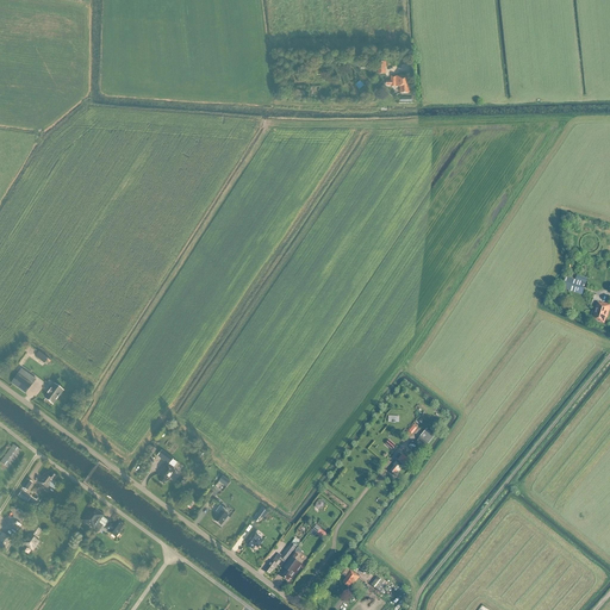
[(409,76),(391,75),(391,86),(399,86),(399,93),(406,93),(406,92),(409,92),(409,76)]
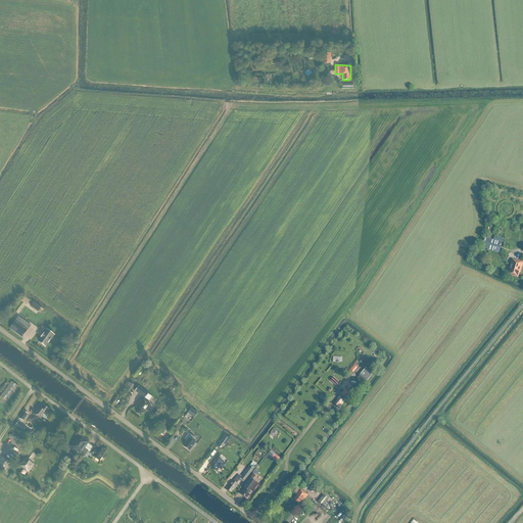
[(500,252),(502,245),(503,242),(485,237),(482,247),(500,252)]
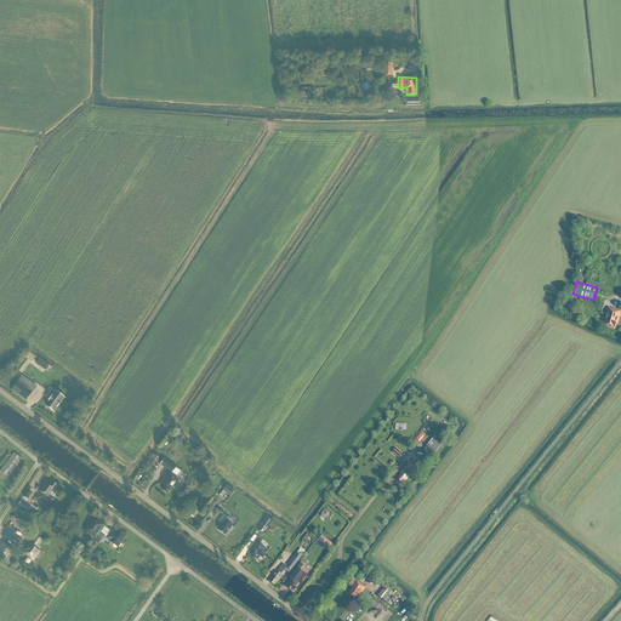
[(613,309),(608,308),(604,320),(605,320),(603,326),(615,330),(617,324),(619,324),(620,313),(620,311),(613,308),(613,309)]
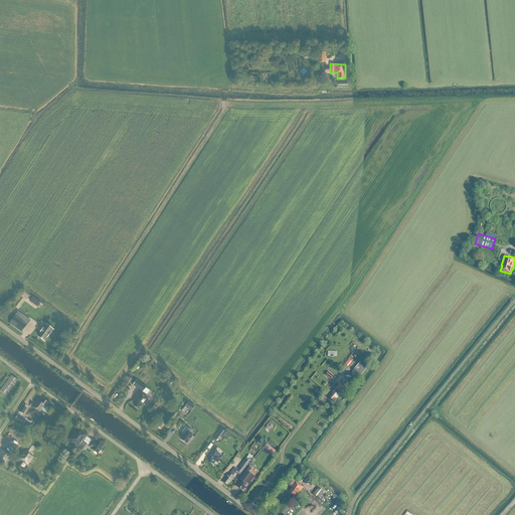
[(37,307),(41,303),(33,297),(29,301),(37,307)]
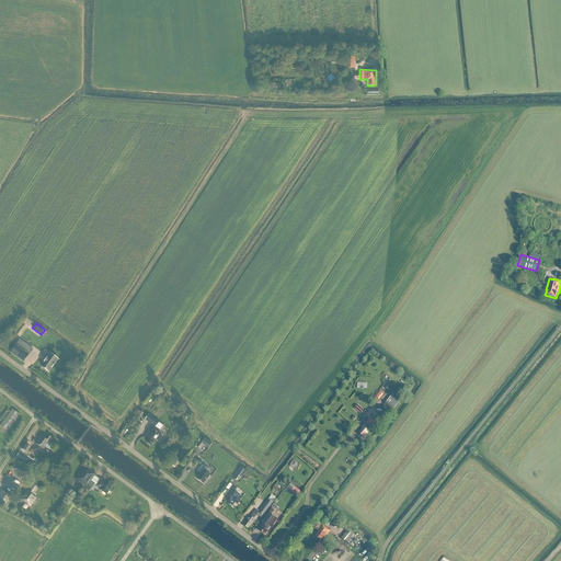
[(20,339),(10,352),(13,354),(23,362),(33,348),(20,339)]
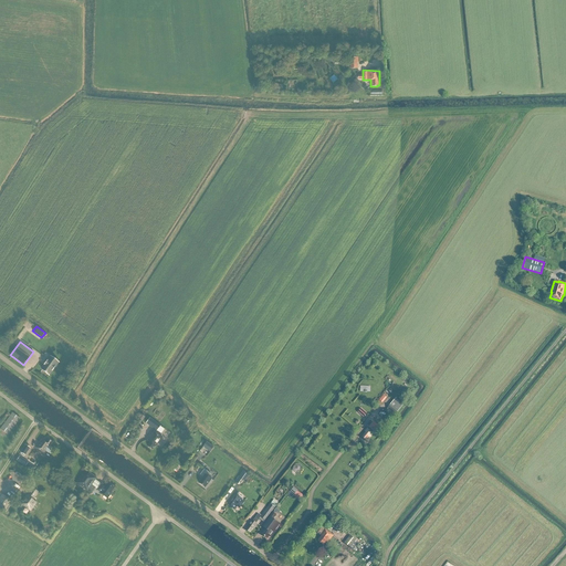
[(49,375),(55,366),(58,364),(58,363),(51,357),(42,369),(49,375)]
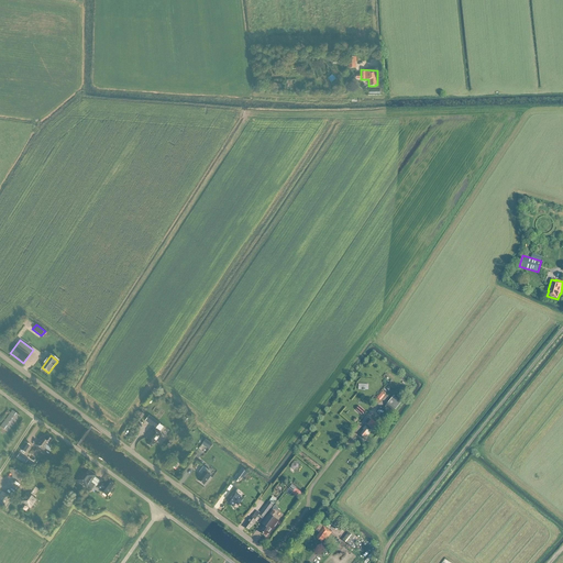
[(381,400),(385,396),(385,395),(386,393),(384,390),(377,398),(381,400)]
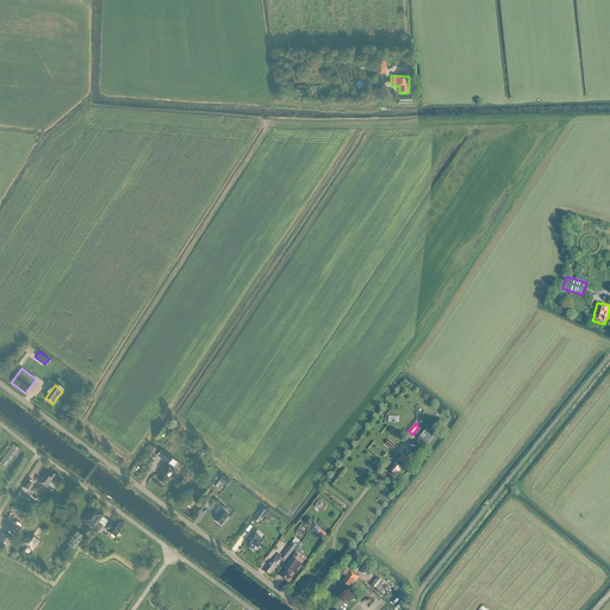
[(424,449),(435,436),(427,429),(416,442),(424,449)]
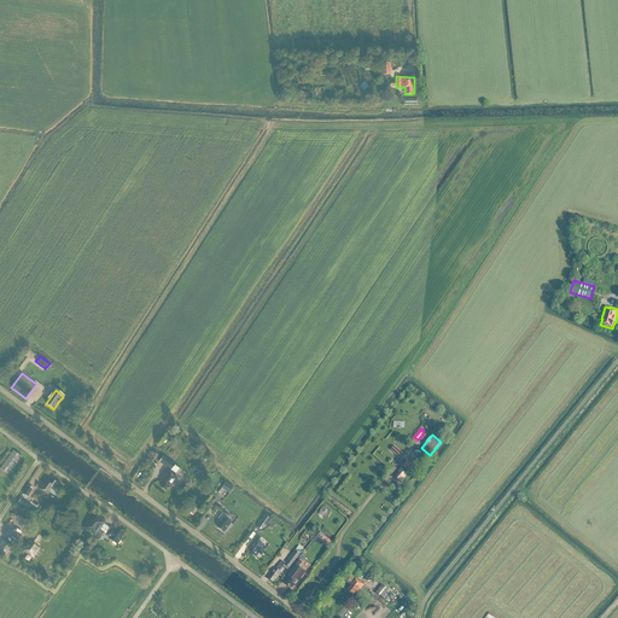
[(9,474),(22,456),(13,450),(0,468),(9,474)]
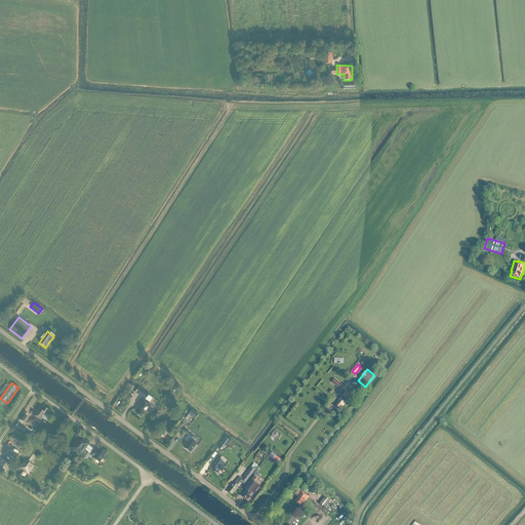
[(146,400),(150,395),(139,388),(135,392),(146,400)]
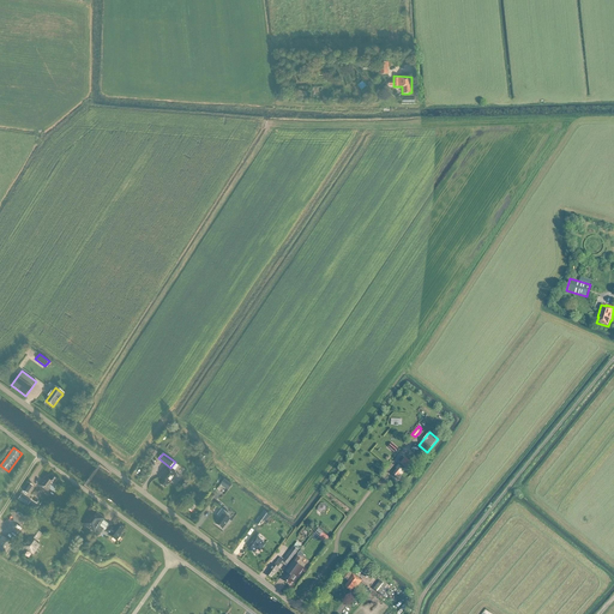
[(408,469),(413,462),(405,457),(401,464),(399,464),(396,468),(397,469),(393,474),(397,477),(398,476),(399,477),(407,469),(405,468),(408,469)]
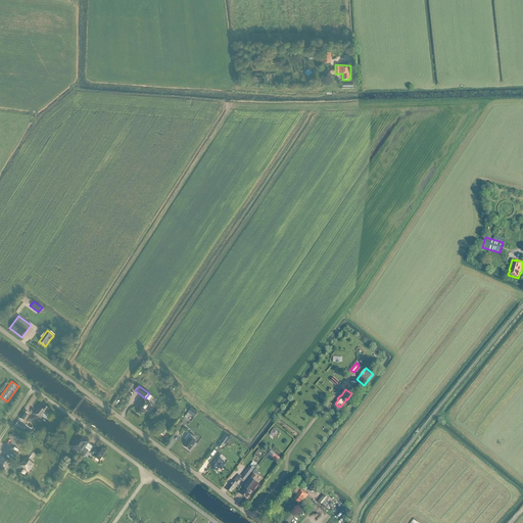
[(144,413),(150,403),(143,398),(136,407),(139,409),(136,413),(140,416),(143,412),(144,413)]
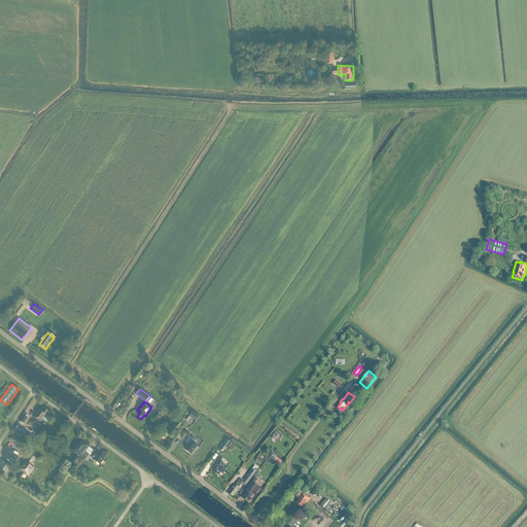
[(48,412),(44,409),(44,410),(43,410),(41,412),(39,410),(34,417),(40,422),(43,418),(47,422),(50,417),(46,414),(48,412)]
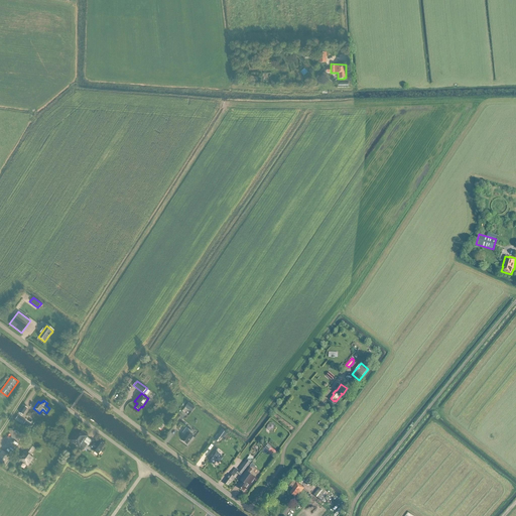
[(191,412),(195,408),(188,403),(184,407),(191,412)]
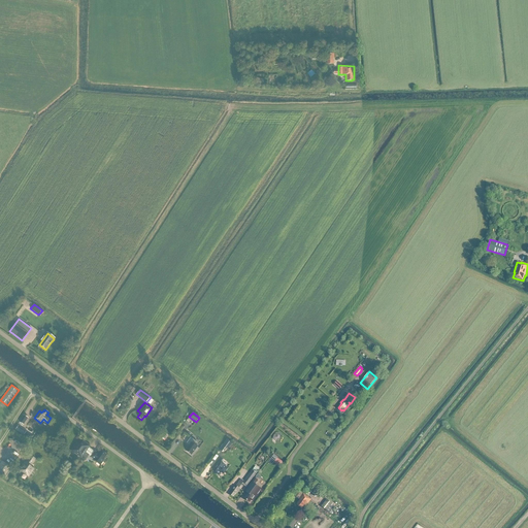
[(24,425),(29,418),(24,415),(20,422),(24,425)]
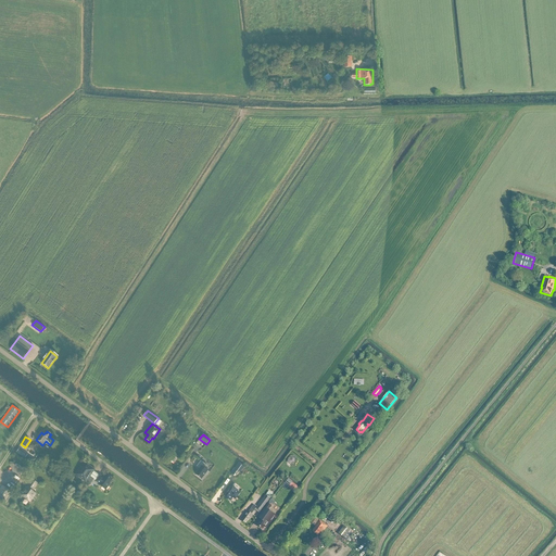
[(175,465),(188,449),(184,445),(175,456),(177,457),(176,459),(173,458),(171,462),(175,465)]
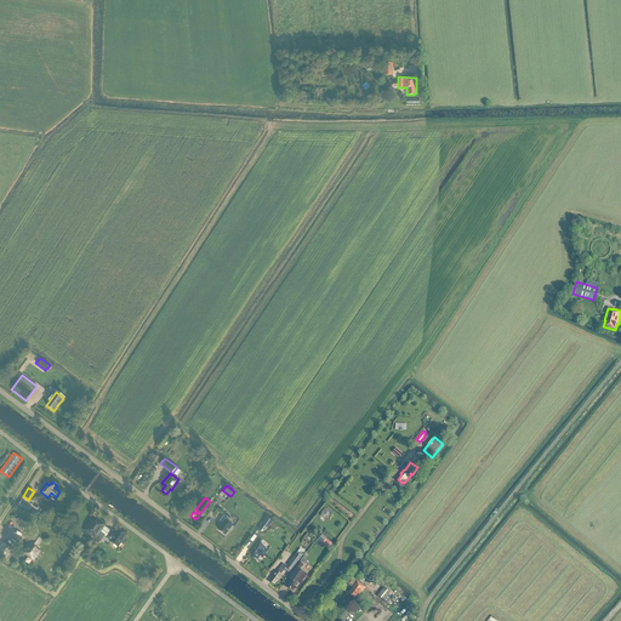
[(18,505),(28,512),(30,507),(21,501),(18,505)]
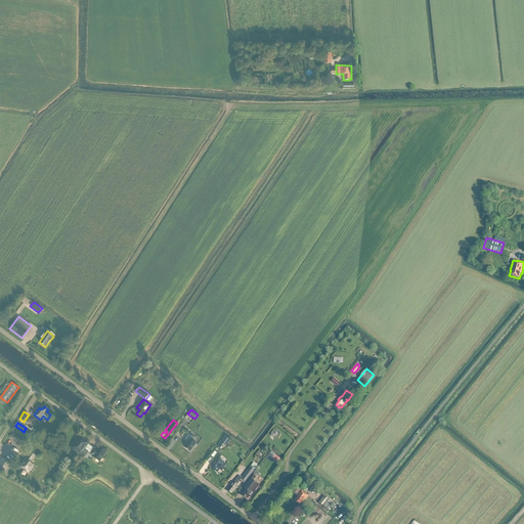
[(194,438),(192,436),(189,434),(185,439),(187,441),(183,447),(189,451),(193,447),(197,444),(192,441),(194,438)]
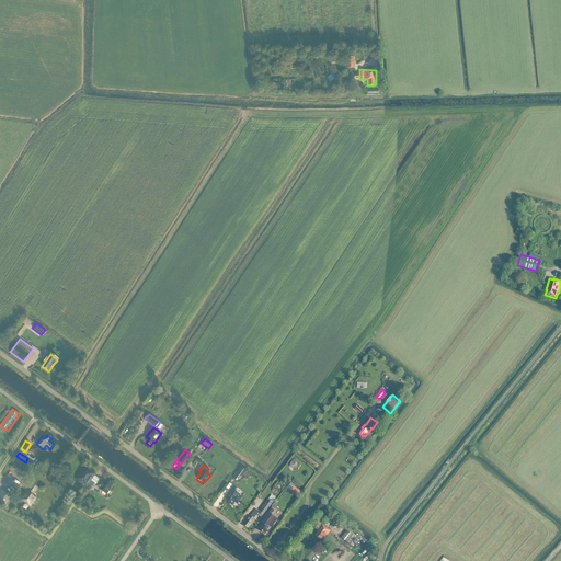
[(242,477),(247,471),(241,467),(232,477),(237,480),(241,476),(242,477)]
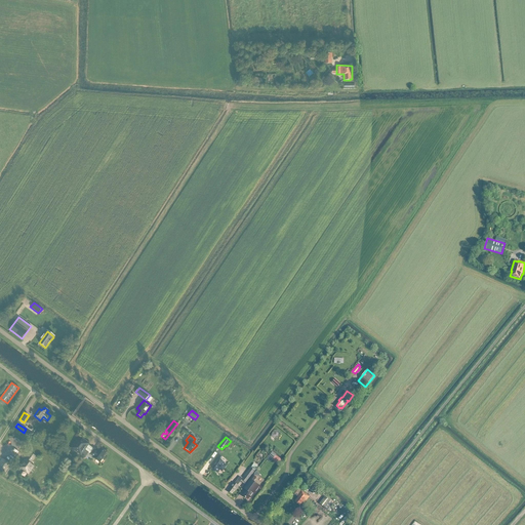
[(76,439),(74,444),(71,449),(82,456),(89,443),(82,438),(80,442),(76,439)]
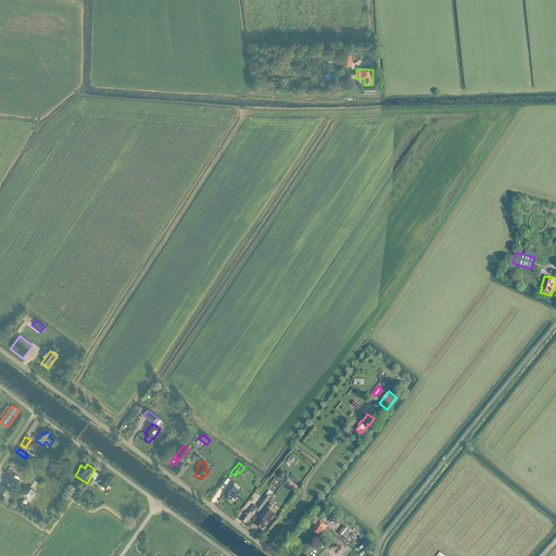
[(76,469),(72,467),(66,476),(72,480),(75,475),(74,474),(76,469)]
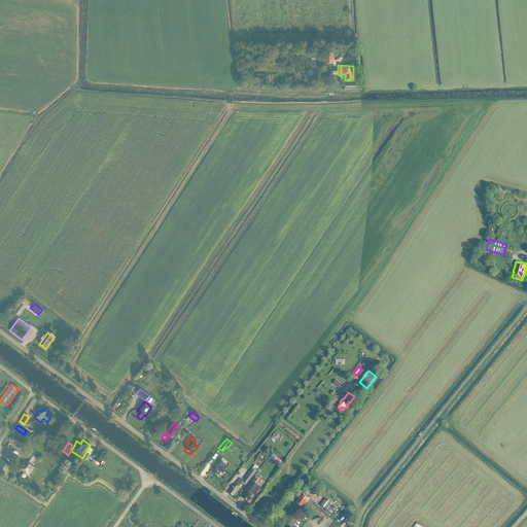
[(281,458),(284,455),(277,449),(274,453),(281,458)]
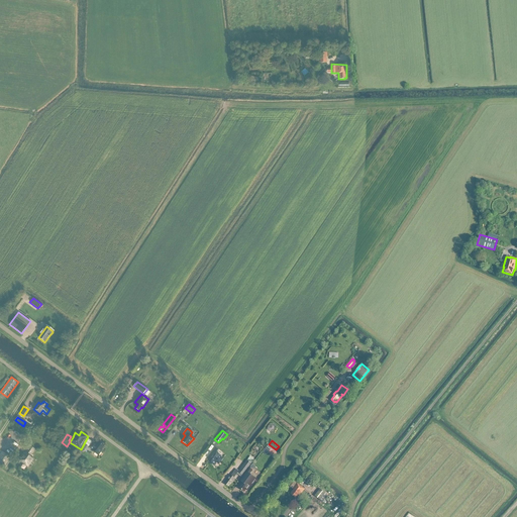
[(105,445),(99,441),(96,444),(93,442),(89,448),(93,451),(92,452),(98,455),(103,449),(102,448),(105,445)]
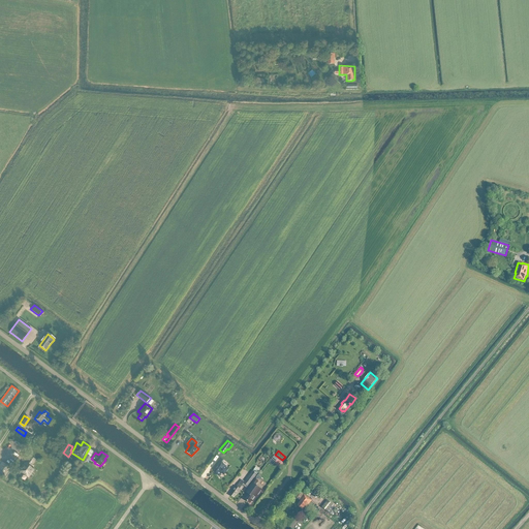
[(30,467),(35,460),(31,457),(26,464),(25,463),(20,470),(28,477),(34,469),(30,467)]
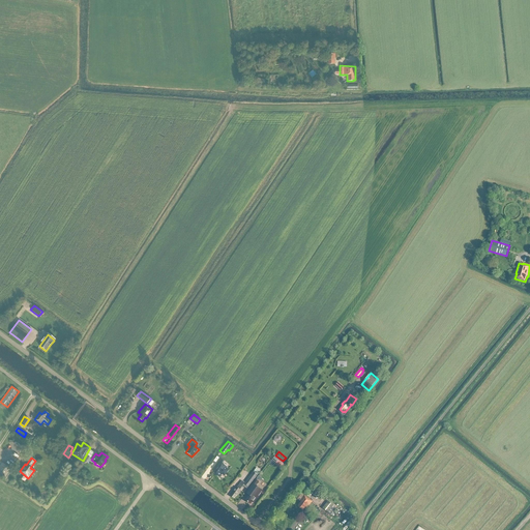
[(285,465),(278,460),(275,458),(273,460),(276,463),(275,464),(282,469),(285,465)]
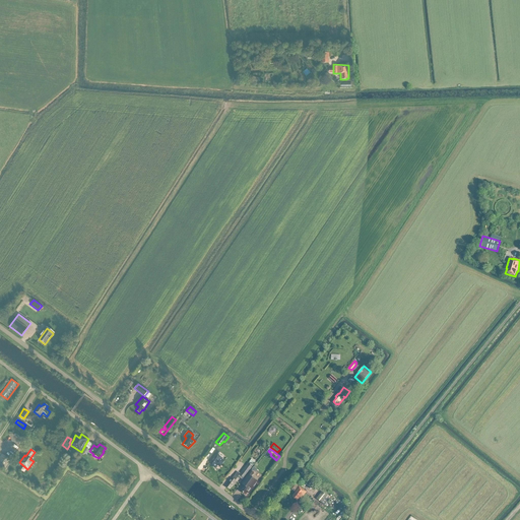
[(0,467),(4,470),(10,460),(2,454),(0,457),(0,467)]
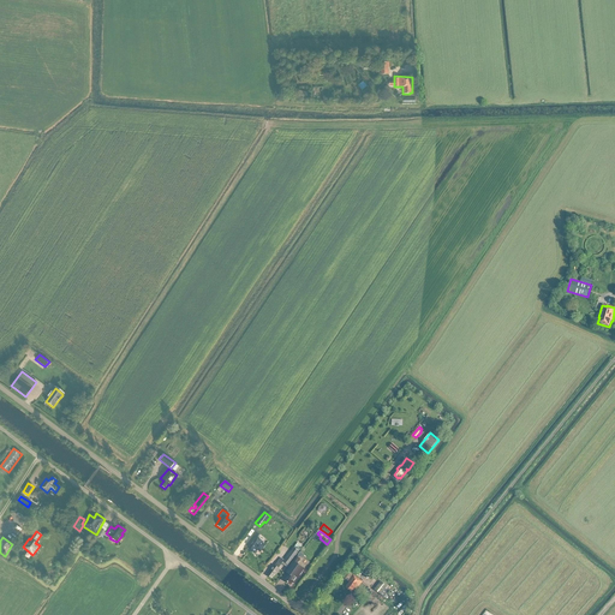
[(261,551),(264,545),(262,543),(263,542),(256,537),(248,548),(255,554),(257,549),(261,551)]
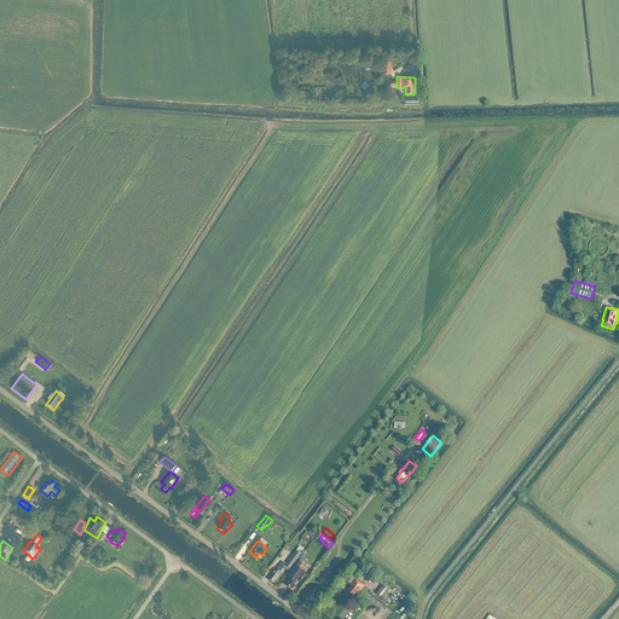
[(290,570),(301,555),(296,551),(287,563),(283,561),(277,570),(276,568),(272,574),(273,576),(270,579),(273,583),(277,578),(278,579),(282,573),(281,572),(285,566),(290,570)]
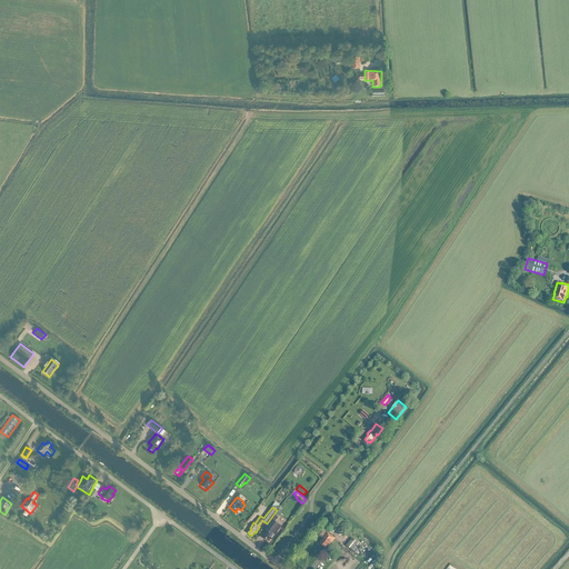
[(277,535),(283,527),(276,521),(279,518),(275,515),(265,529),(268,531),(266,533),(267,535),(265,537),(269,541),(270,539),(271,540),(277,533),(277,535)]
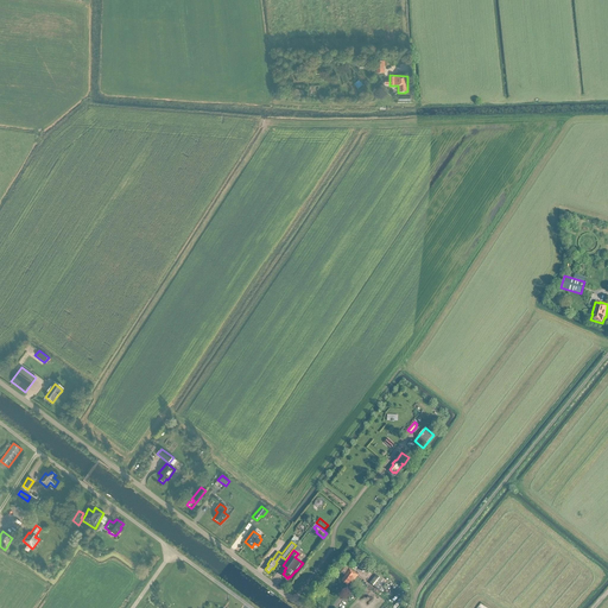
[(354,581),(359,575),(349,568),(355,561),(349,557),(339,570),(346,575),(342,581),(348,586),(352,580),(354,581)]
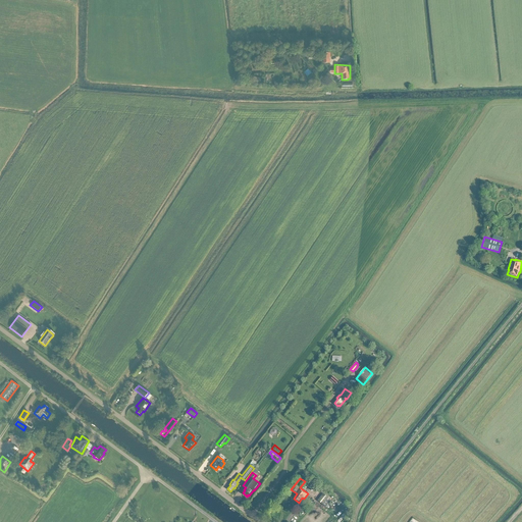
[(326,507),(330,503),(327,500),(329,498),(323,493),(317,500),(326,507)]
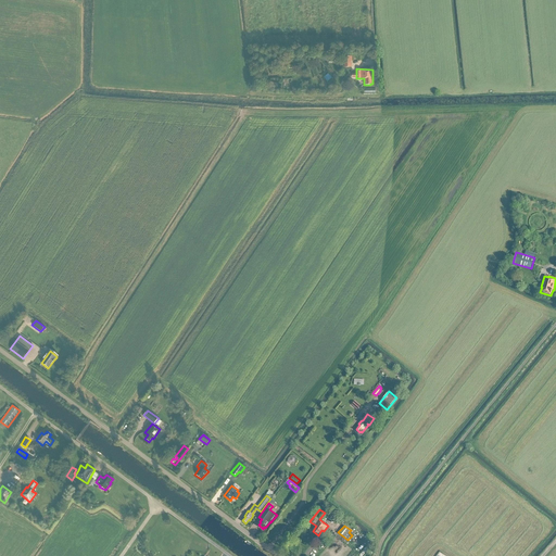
[(363,555),(368,548),(366,546),(359,555),(363,555)]
